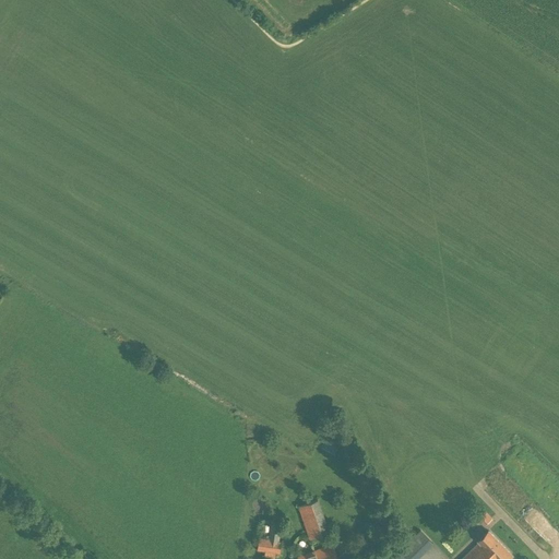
[(309,540),(330,534),(319,500),(298,507),(309,540)]
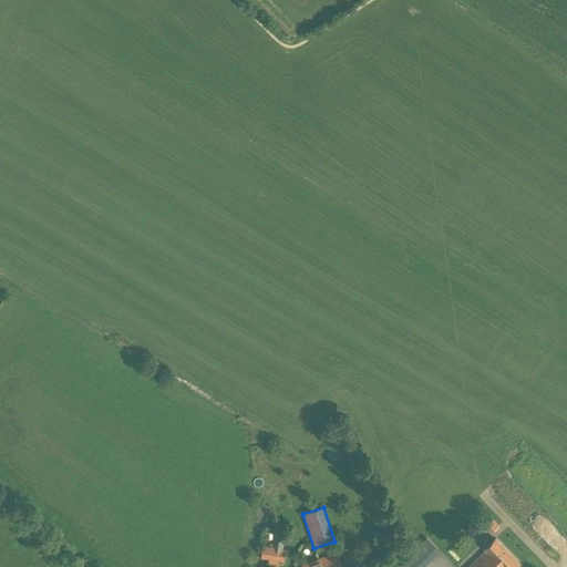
[(493,532),(500,526),(492,518),(485,524),(493,532)]
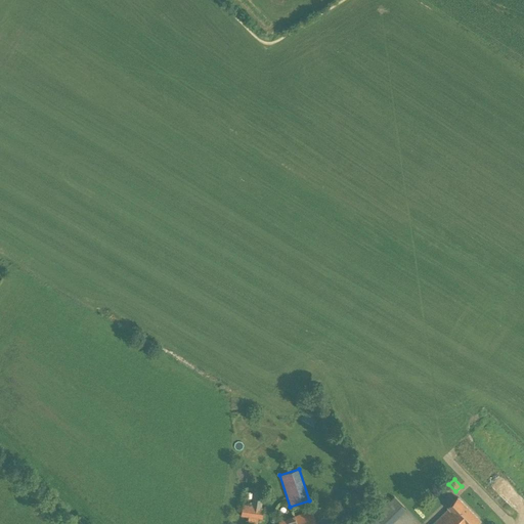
[(261,507),(264,490),(254,488),(252,505),(243,504),(242,516),(249,517),(248,522),(257,523),(258,518),(262,519),(264,508),(261,507)]
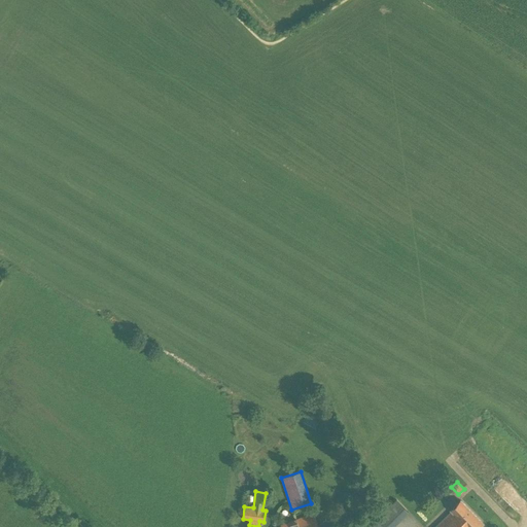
[(373,523),(376,526),(391,526),(408,512),(398,501),(396,499),(386,510),(373,523)]
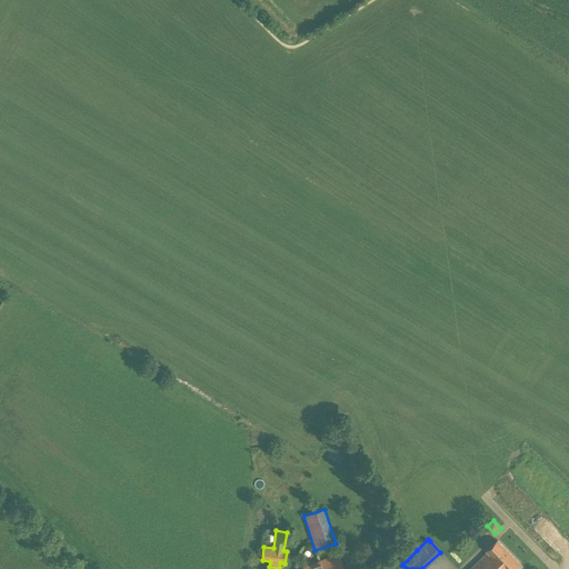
[(517,568),(521,565),(497,540),(487,550),(487,551),(469,568),(517,568)]
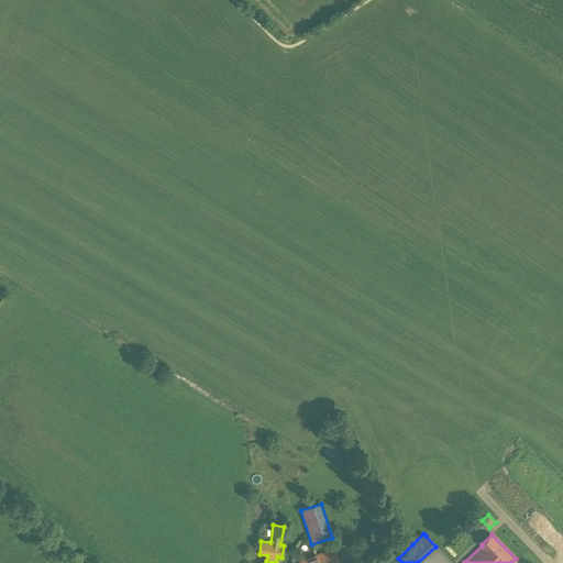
[(300,562),(340,562),(335,549),(316,555),(300,560),(300,562)]
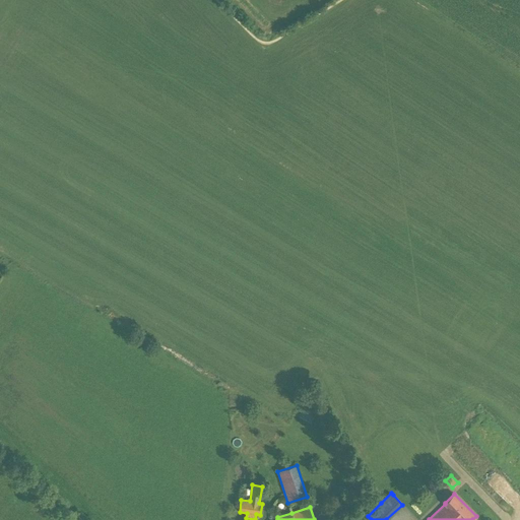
[(349,519),(351,518),(344,509),(330,519),(349,519)]
